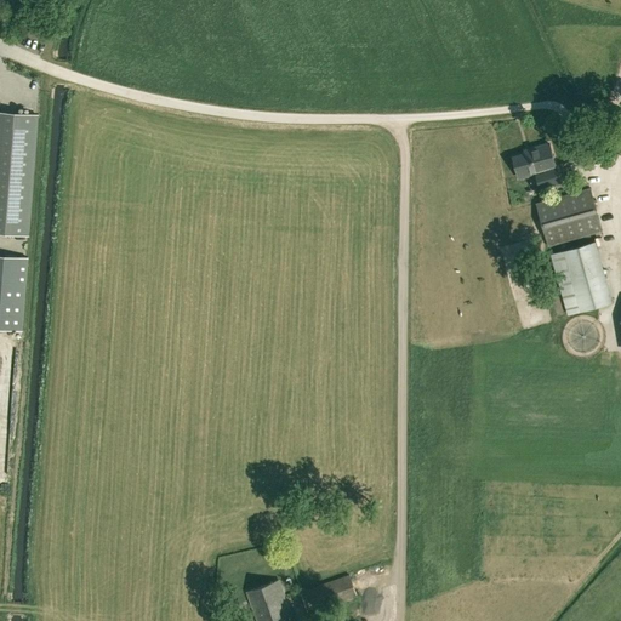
[(36,115),(0,112),(0,233),(27,235),(36,115)]
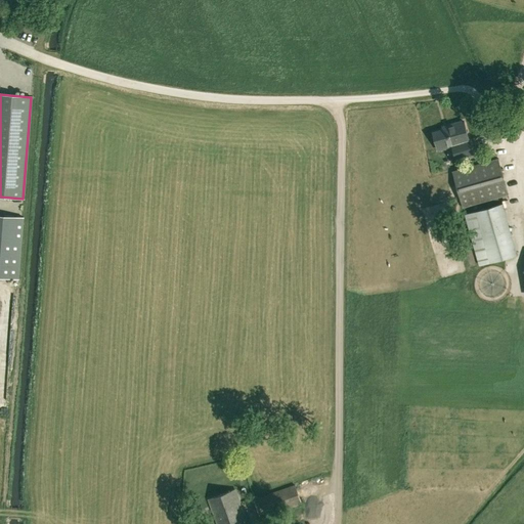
[(447,129),(446,129),(443,130),(433,133),(438,149),(451,145),(455,160),(473,155),(469,140),(464,121),(446,126),(447,129)]
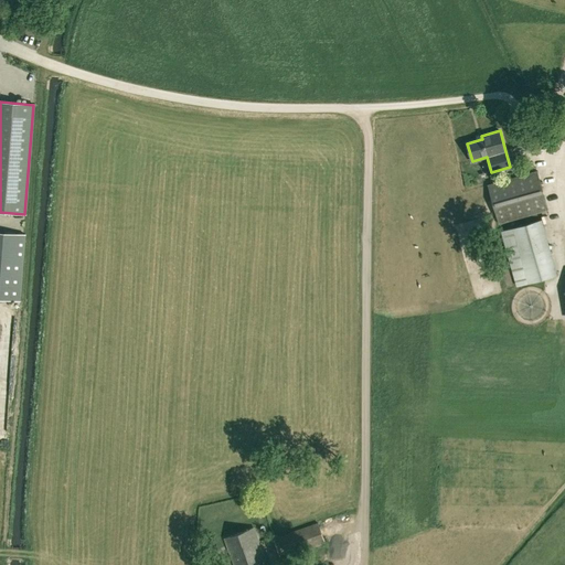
[(537,171),(488,185),(499,224),(548,210),(537,171)]
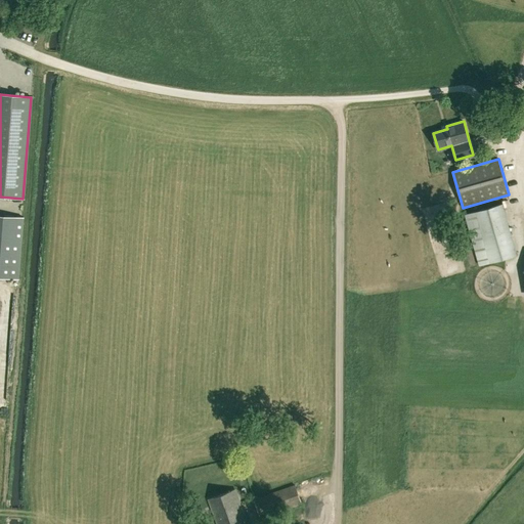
[(496,206),(465,215),(479,265),(511,256),(496,206)]
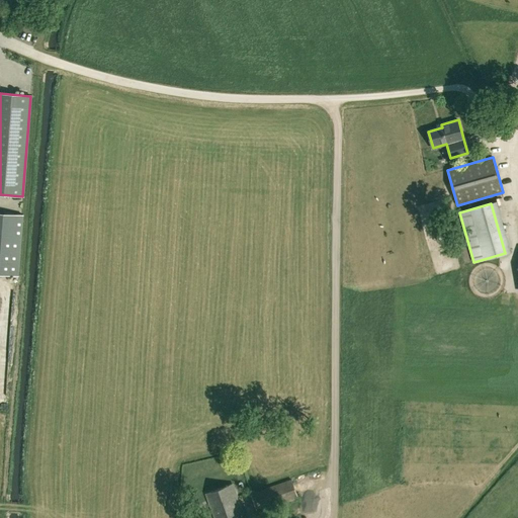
[(0,274),(18,276),(23,214),(0,212),(0,274)]
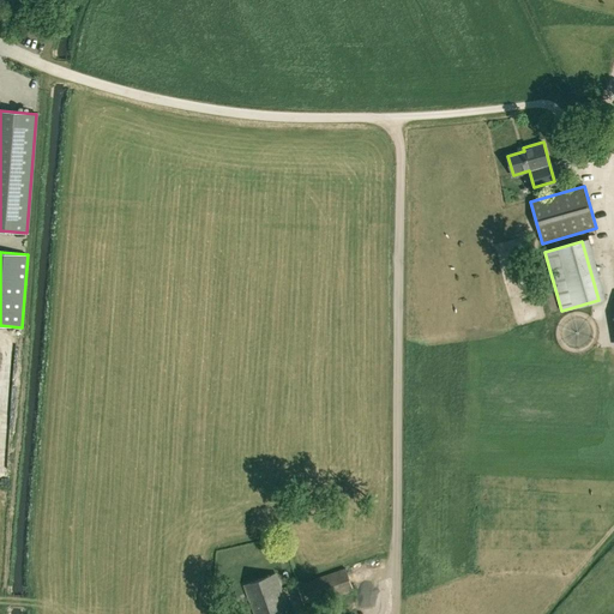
[(306,607),(354,590),(345,569),(299,585),(306,607)]
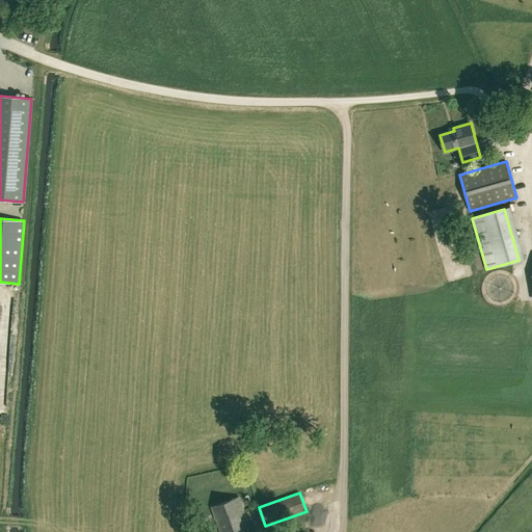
[(221,531),(246,531),(251,530),(239,497),(212,507),(221,531)]
